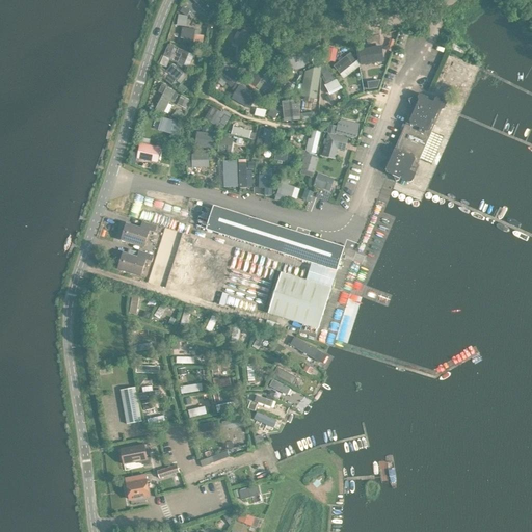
[(203,0),(192,0),(208,15),(213,9),(203,0)]
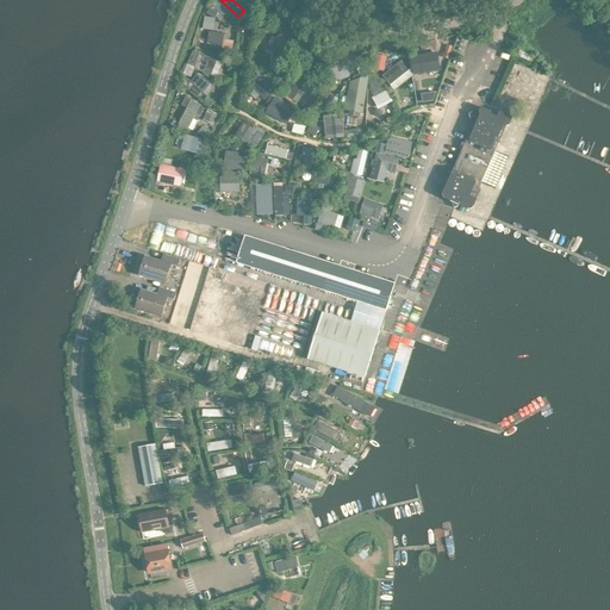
[(263,0),(257,13),(266,18),(271,7),(278,10),(280,4),(274,1),(274,0),(263,0)]
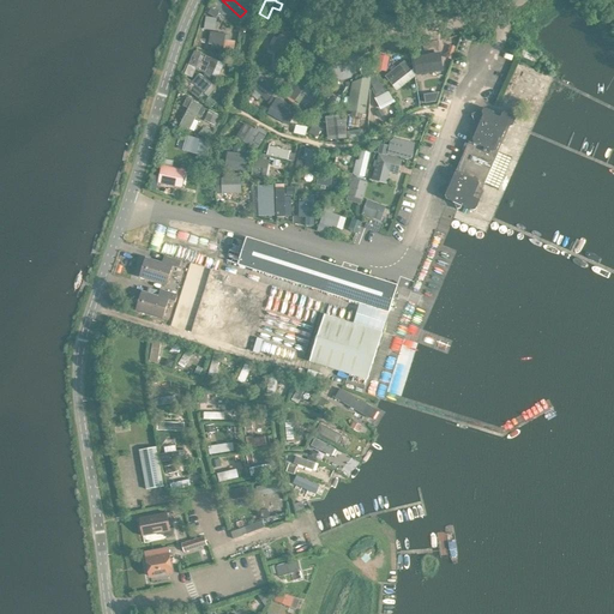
[(208,13),(215,18),(218,12),(210,7),(208,13)]
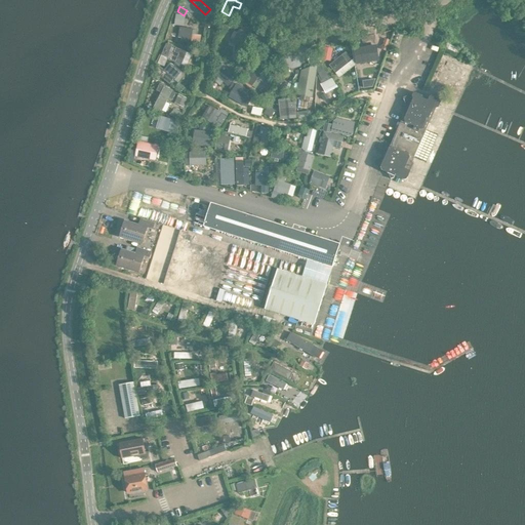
[(185,15),(176,14),(175,25),(184,26),(185,15)]
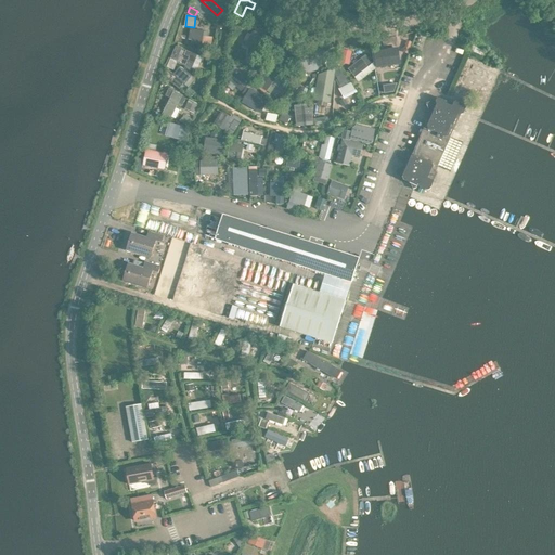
[(265,36),(265,35),(267,30),(262,27),(254,28),(253,33),(244,47),(250,50),(255,53),(265,36)]
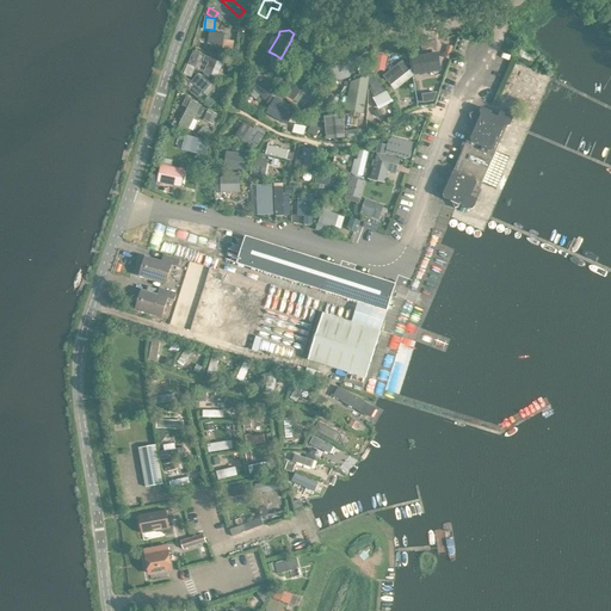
[(224,34),(208,31),(207,43),(210,44),(209,49),(230,51),(232,41),(223,39),(224,34)]
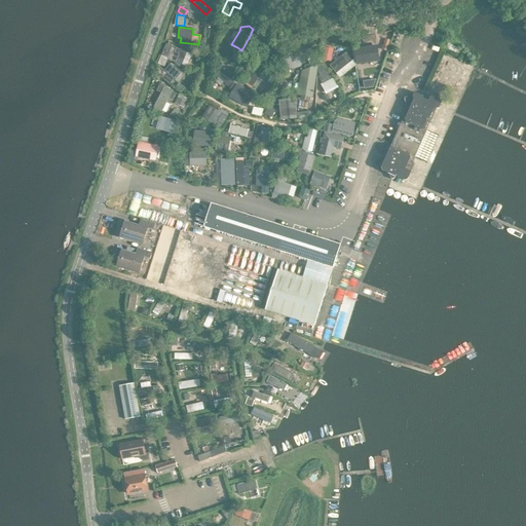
[(269,31),(256,36),(262,49),(275,45),(269,31)]
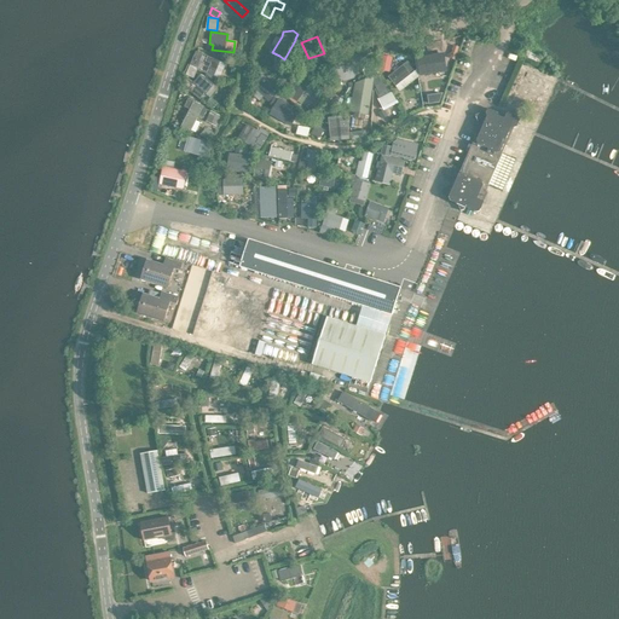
[(323,59),(335,63),(340,48),(329,44),(323,59)]
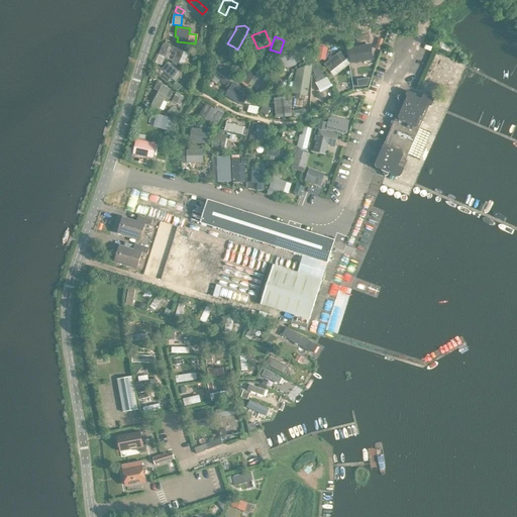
[(281,53),(281,65),(288,68),(296,65),(303,47),(287,40),(281,53)]
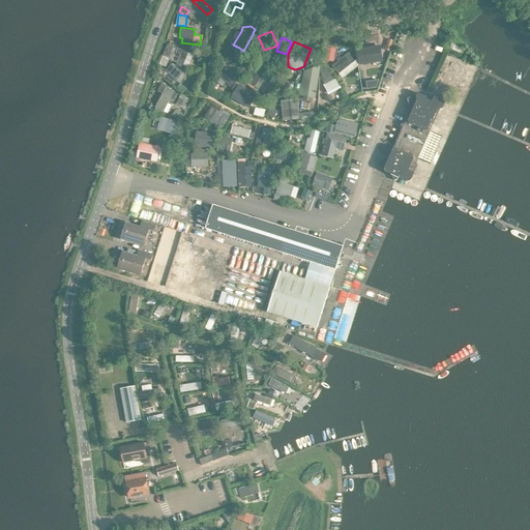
[(173,46),(168,43),(166,48),(163,55),(168,58),(171,52),(172,50),(173,46)]
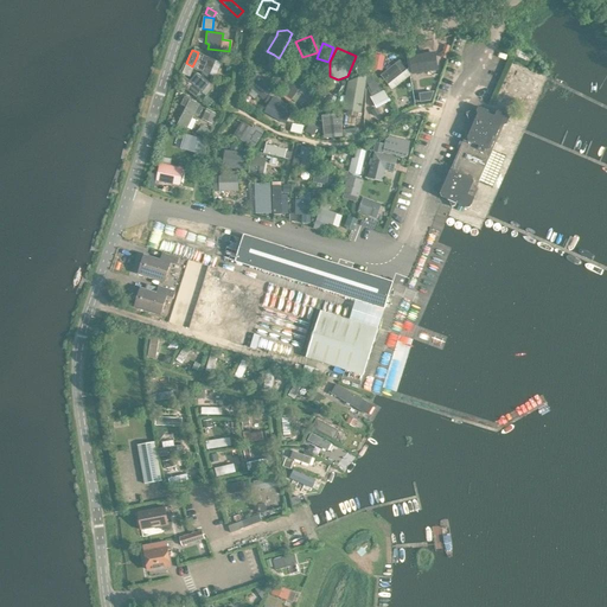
[(436,53),(409,57),(411,72),(439,68),(436,53)]
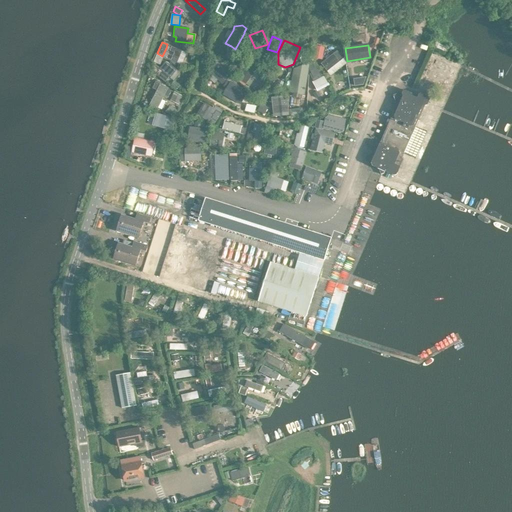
[(324,47),(316,46),(313,58),(322,59),(324,47)]
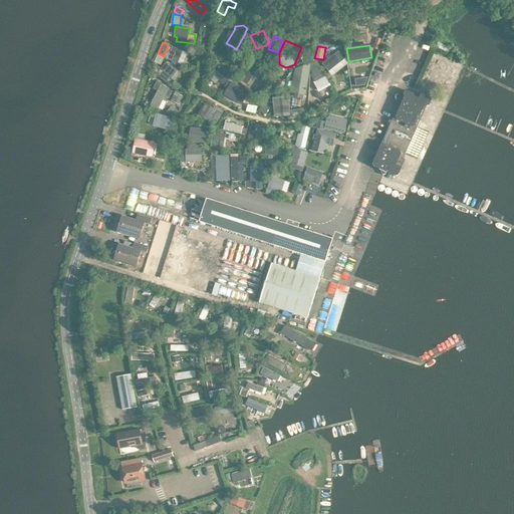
[(177,63),(182,51),(172,47),(171,48),(169,47),(167,51),(169,52),(167,56),(172,58),(171,60),(177,63)]
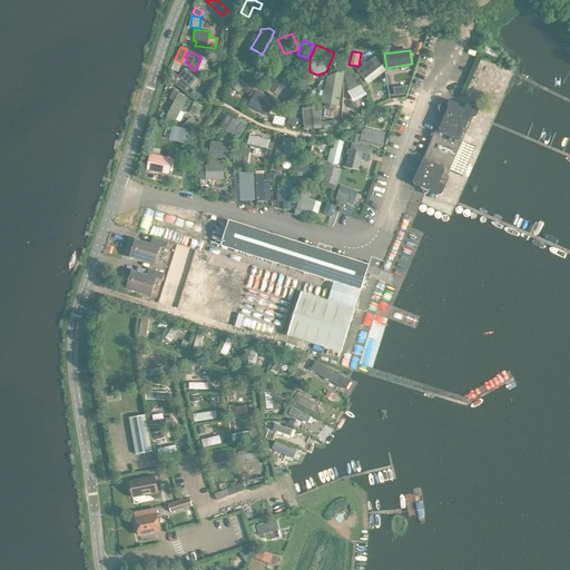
[(338,58),(334,66),(336,72),(344,70),(349,59),(344,57),(343,60),(338,58)]
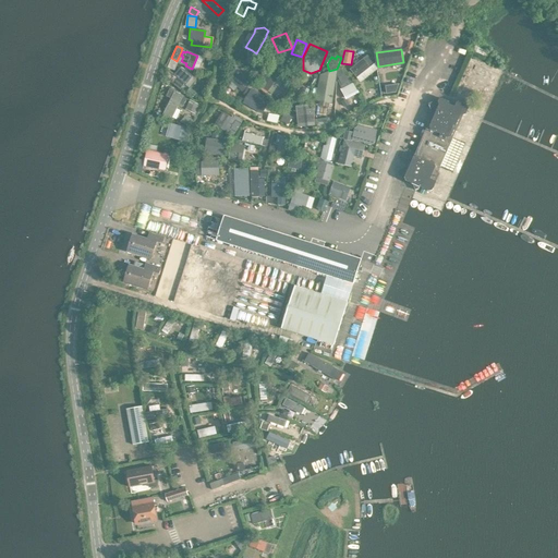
[(247,62),(254,65),(256,60),(251,57),(247,62)]
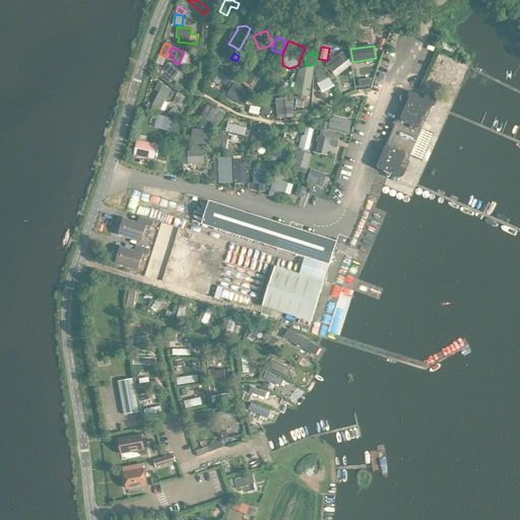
[(324,65),(327,69),(330,74),(331,72),(333,74),(336,72),(336,70),(344,63),(341,59),(338,55),(324,65)]
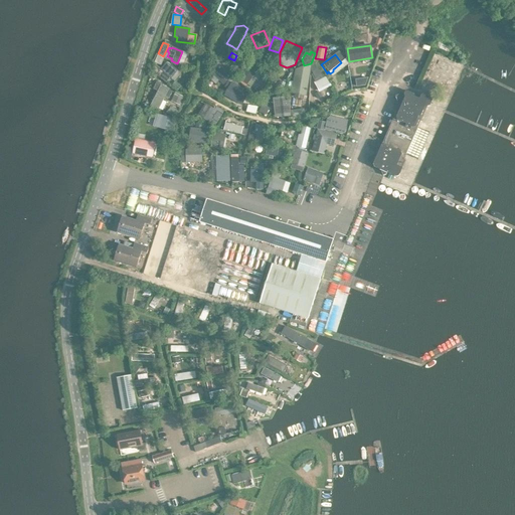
[(155,64),(152,74),(157,75),(165,83),(169,78),(170,79),(178,70),(171,65),(166,61),(161,69),(155,64)]
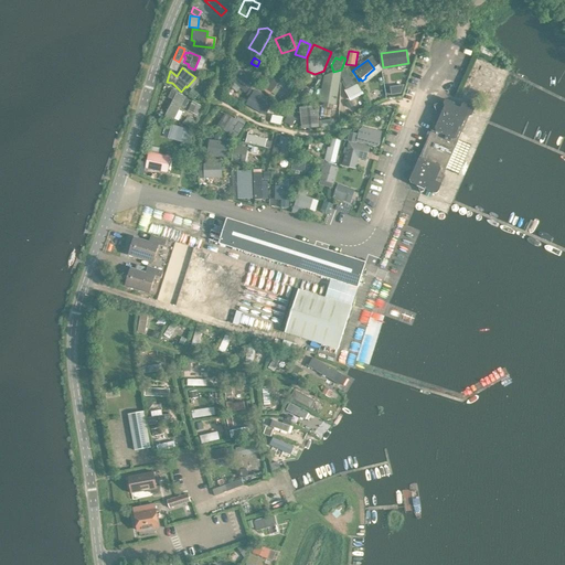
[(235,73),(230,78),(232,81),(241,88),(245,93),(251,87),(254,83),(258,75),(259,74),(256,70),(249,77),(240,68),(238,70),(238,68),(235,72),(235,73)]
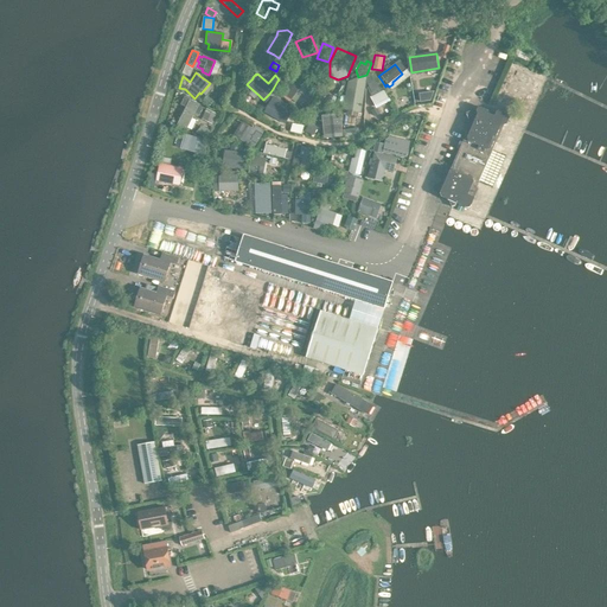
[(347,81),(343,109),(360,113),(368,75),(366,75),(358,77),(347,81)]
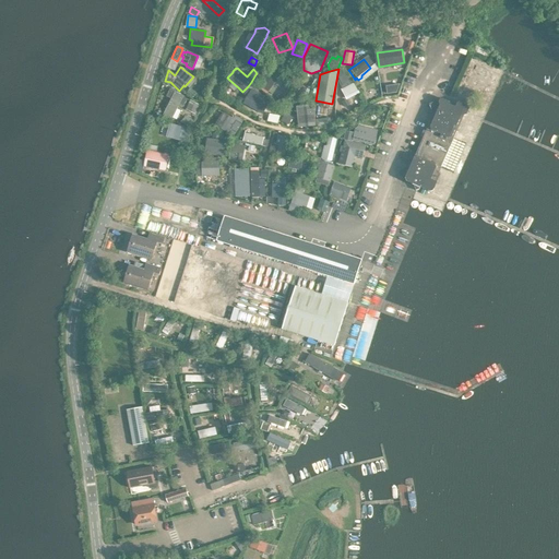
[(358,91),(354,83),(353,83),(344,73),(344,72),(340,69),(337,76),(342,88),(341,90),(345,97),(358,91)]
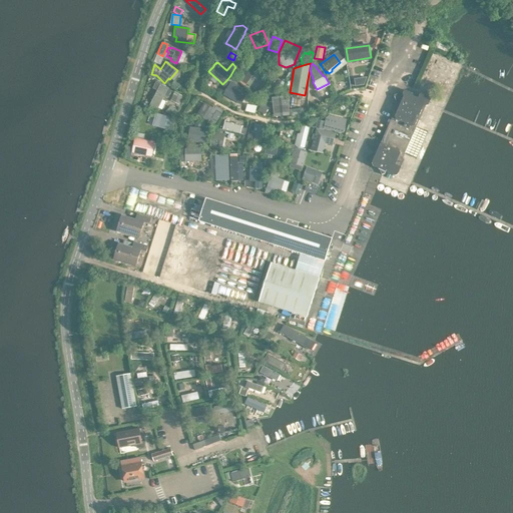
[(240,80),(246,84),(255,71),(245,64),(242,68),(240,66),(231,78),(238,82),(240,80)]
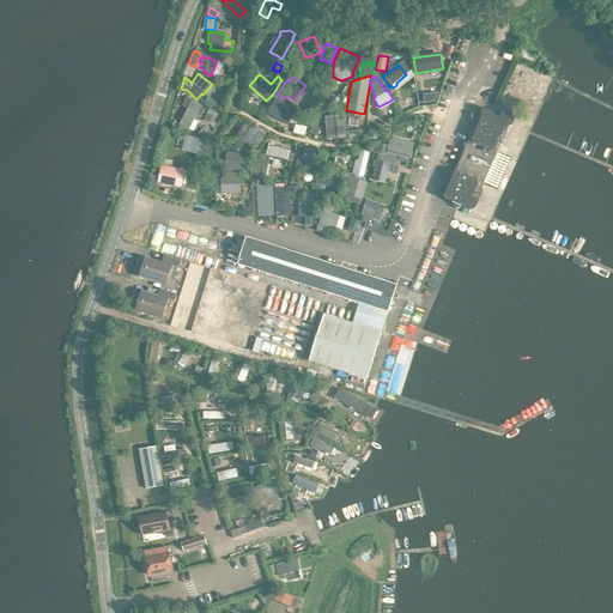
[(188,131),(196,115),(201,116),(205,109),(200,107),(200,105),(192,99),(187,97),(182,105),(187,108),(178,127),(188,131)]
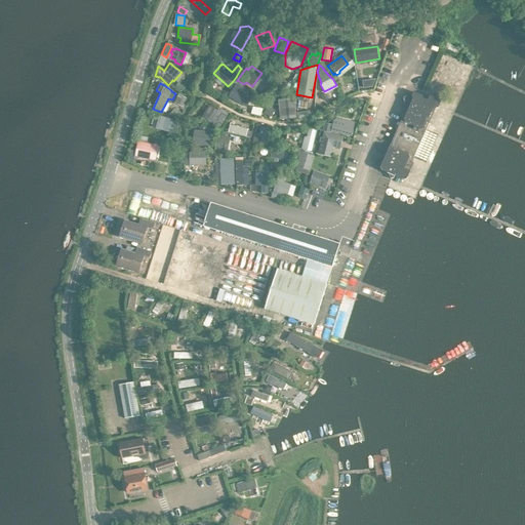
[(229,96),(246,107),(251,97),(246,94),(248,91),(236,84),(229,96)]
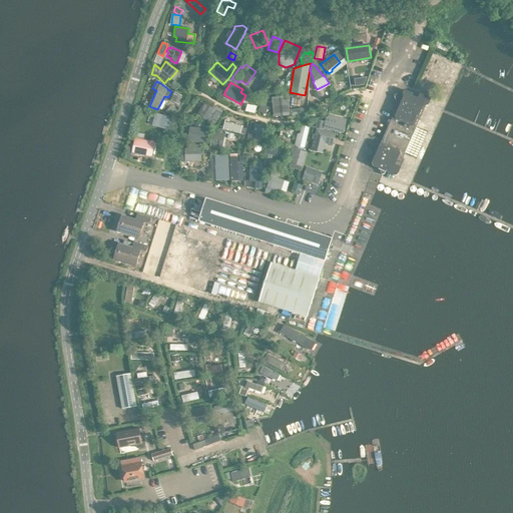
[(416,126),(425,106),(428,105),(431,99),(430,96),(422,93),(420,94),(418,98),(412,96),(411,93),(406,90),(403,91),(403,93),(404,96),(400,103),(399,102),(397,106),(398,107),(396,110),(395,110),(392,117),(393,120),(388,131),(386,132),(382,139),(383,142),(381,147),(379,149),(378,150),(372,163),(373,166),(381,169),(380,171),(382,174),(385,173),(385,171),(395,175),(397,174),(403,162),(404,160),(403,157),(404,153),(416,158),(427,132),(416,126)]
